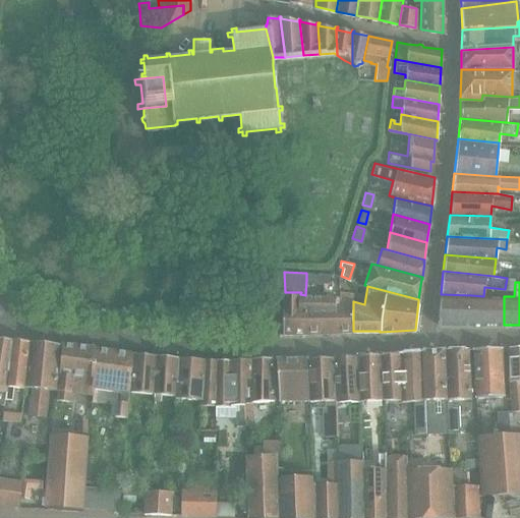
[(339,289),(339,291),(338,297),(338,298),(353,301),(353,292),(339,289)]
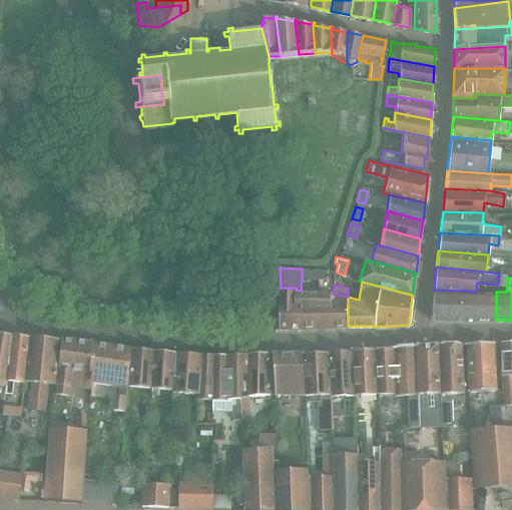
[(279,328),(299,327),(300,305),(295,305),(295,288),(281,288),(281,289),(280,289),(280,305),(279,305),(279,328)]
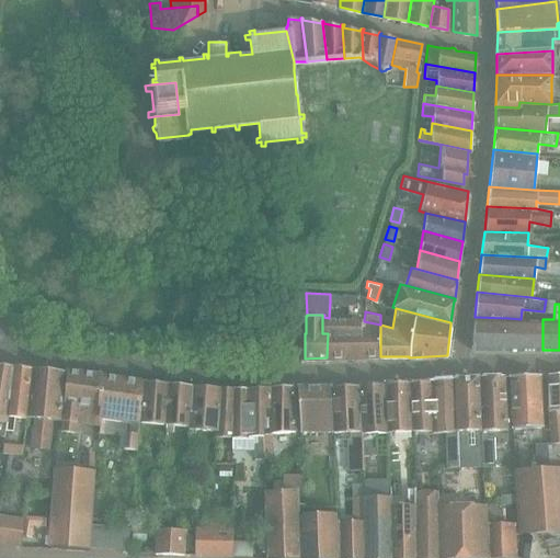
[(328,333),(327,357),(363,357),(364,321),(364,320),(350,318),(329,318),(323,317),(324,315),(322,315),(322,333),(328,333)]
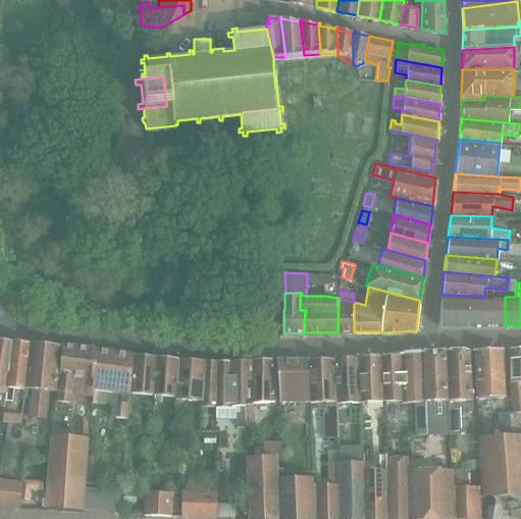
[(472,296),(441,295),(440,296),(439,324),(472,325),(472,296)]
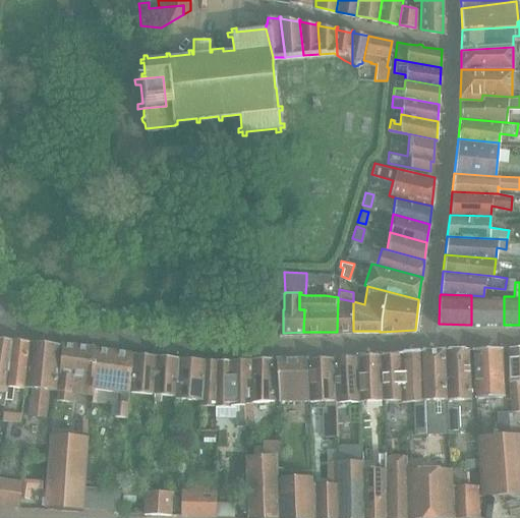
[(504,296),(483,296),(471,295),(471,325),(482,325),(482,326),(504,325),(504,296)]
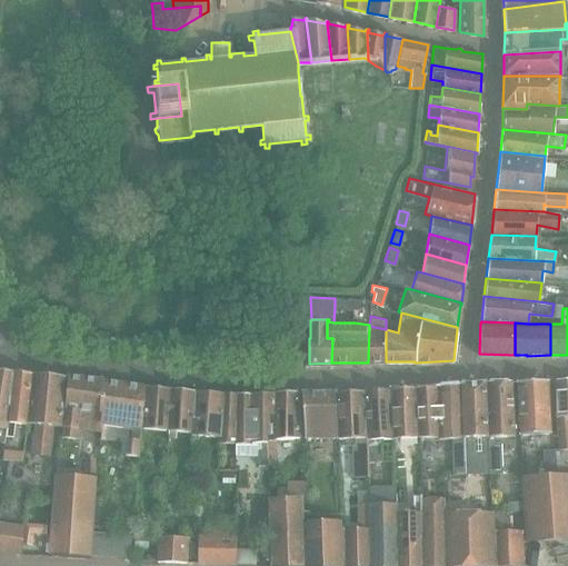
[(368,363),(386,361),(386,329),(369,326),(368,363)]
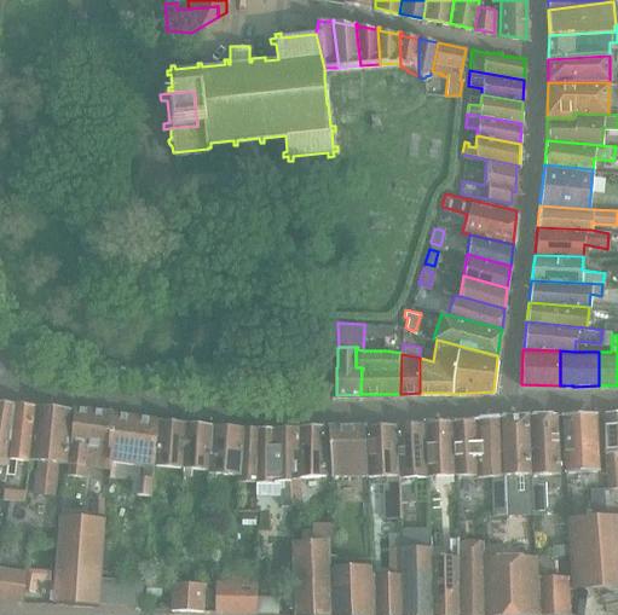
[(0,477),(3,479),(11,400),(0,399),(0,477)]
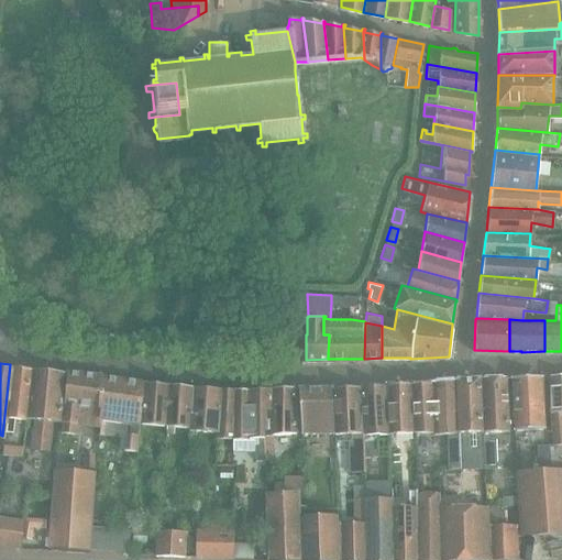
[(25,416),(31,366),(10,364),(2,436),(3,436),(4,429),(12,430),(14,416),(25,418),(25,416)]
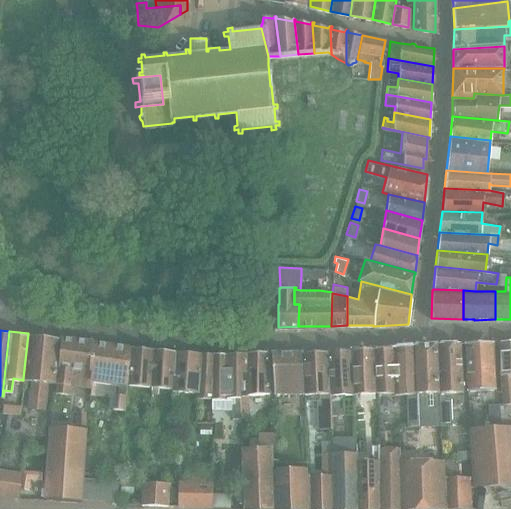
[(43,351),(45,335),(28,333),(23,378),(32,379),(32,376),(36,376),(40,373),(42,357),(39,357),(40,351),(43,351)]
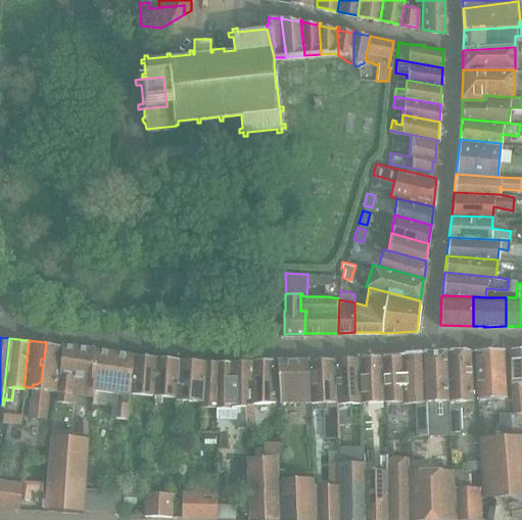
[(43,418),(47,389),(56,390),(63,344),(46,342),(44,359),(41,359),(40,365),(43,365),(41,381),(37,384),(33,384),(33,387),(31,397),(30,397),(28,416),(43,418)]
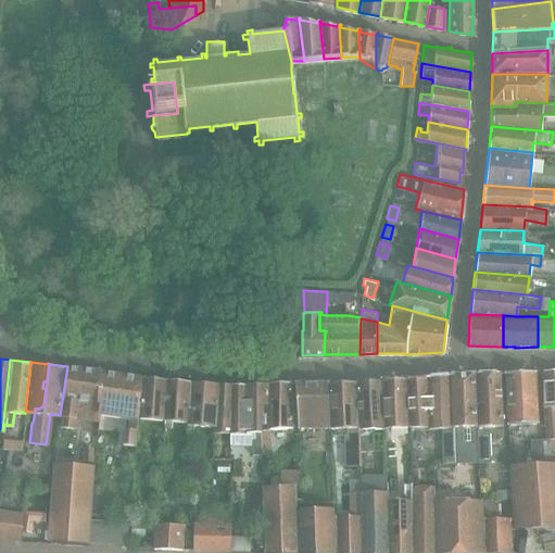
[(97,402),(100,369),(99,369),(99,368),(67,366),(60,415),(61,415),(59,426),(73,427),(75,417),(98,419),(99,412),(100,402),(97,402)]
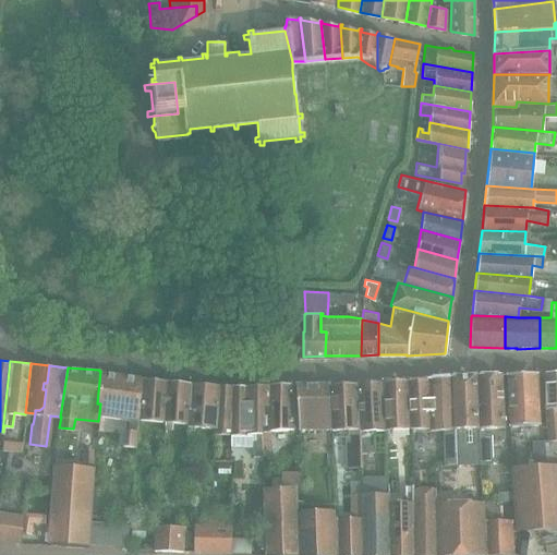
[(556,370),(544,370),(545,407),(547,438),(556,438),(556,370)]
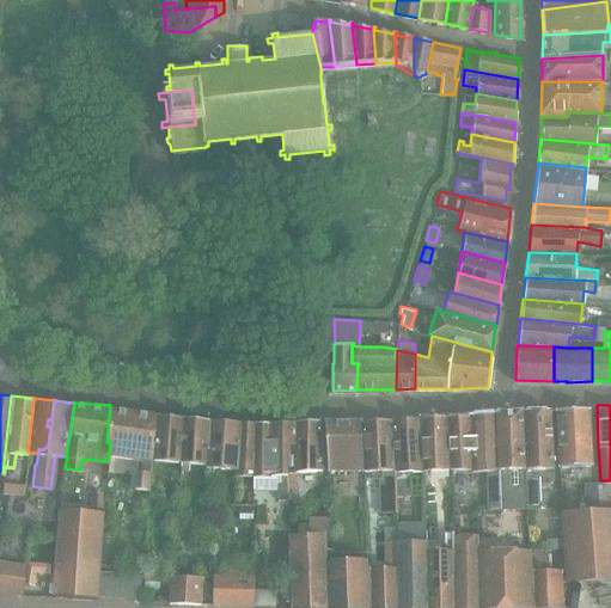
[(151,458),(154,412),(110,406),(107,442),(110,442),(109,453),(142,459),(140,471),(135,470),(133,487),(147,489),(151,458)]
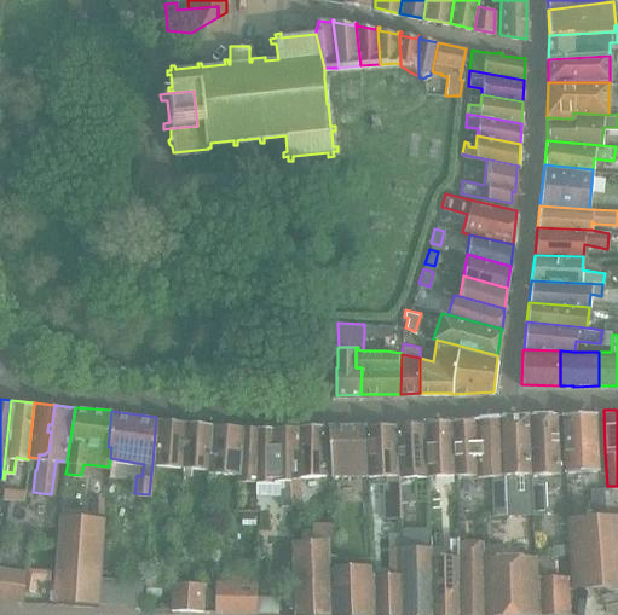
[(599,469),(596,411),(564,412),(566,470),(599,469)]
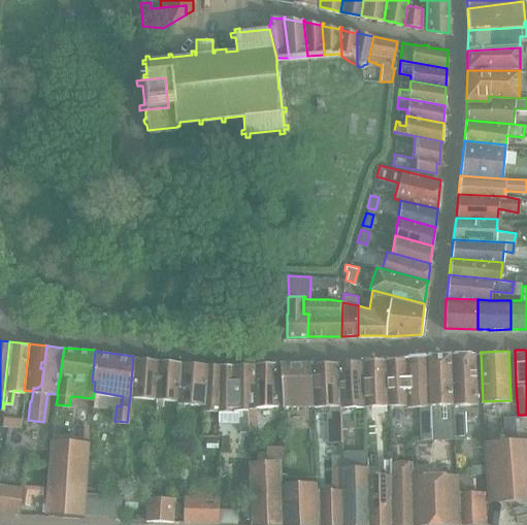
[(450,353),(452,403),(453,438),(464,438),(464,408),(458,408),(458,403),(475,403),(474,352),(450,353)]
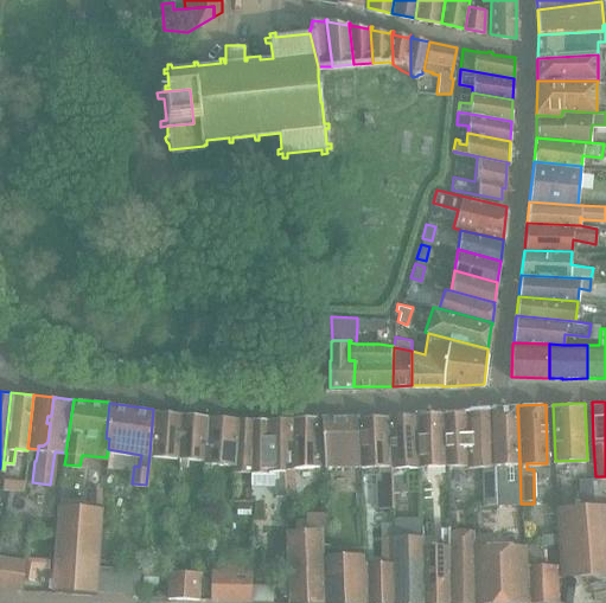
[(517,405),(492,406),(495,496),(496,504),(521,504),(520,463),(517,405)]
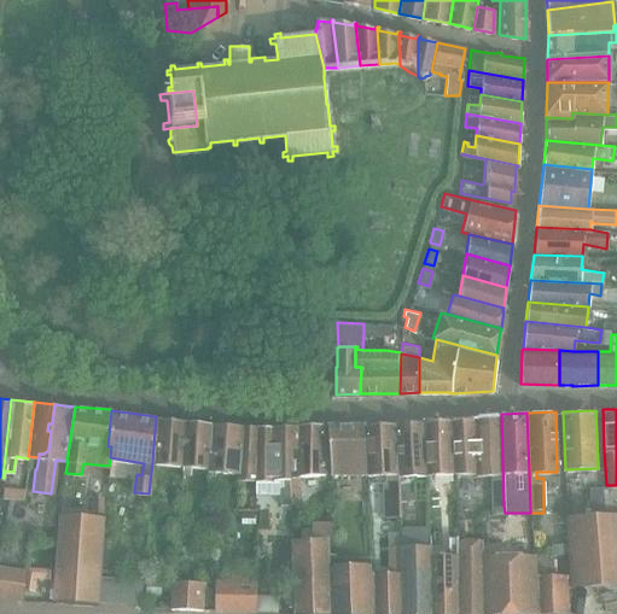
[(501,414),(473,416),(476,472),(476,474),(492,474),(492,514),(505,513),(504,506),(501,414)]
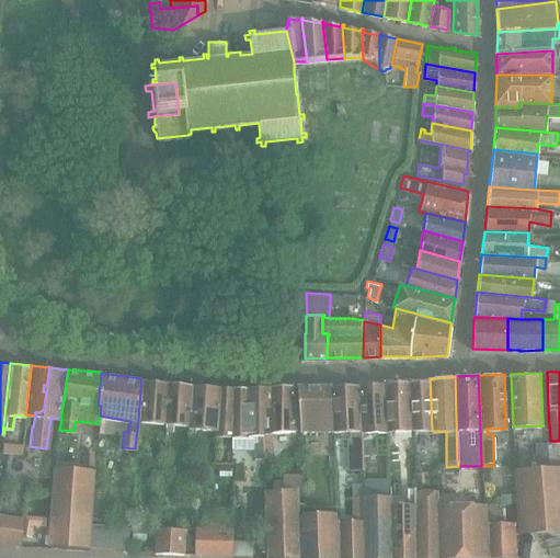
[(191,428),(193,384),(191,384),(141,378),(138,420),(186,423),(186,426),(191,428)]
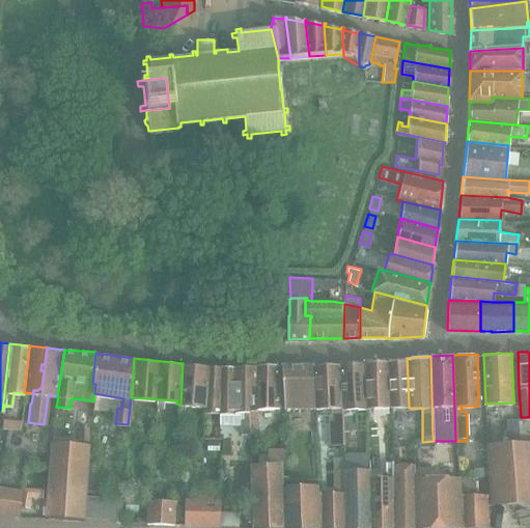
[(409,406),(407,358),(391,359),(392,406),(409,406)]
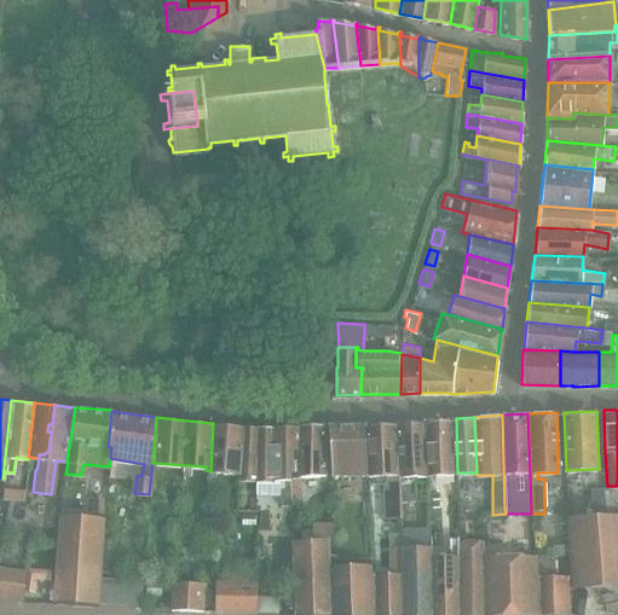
[(457,473),(456,418),(428,421),(429,474),(452,473),(457,473)]
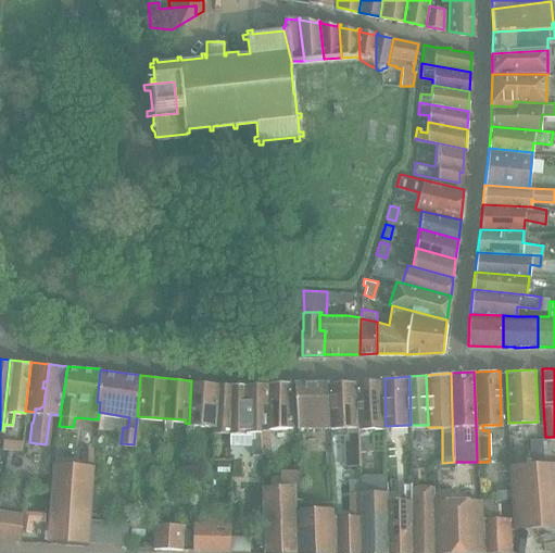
[(386,426),(385,378),(360,379),(360,450),(370,449),(369,427),(383,427),(383,426),(386,426)]
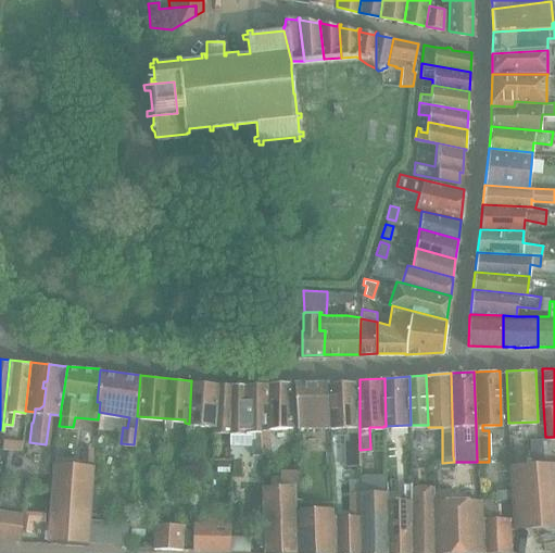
[(360,450),(360,379),(333,380),(335,426),(335,432),(344,432),(344,463),(357,462),(357,450),(360,450)]
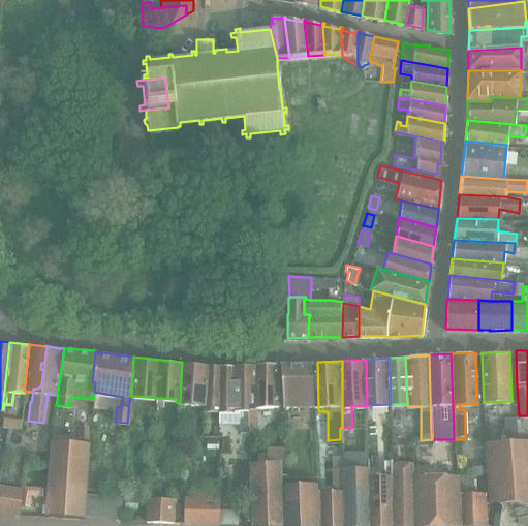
[(205,409),(208,363),(182,362),(180,403),(202,404),(202,409),(205,409)]
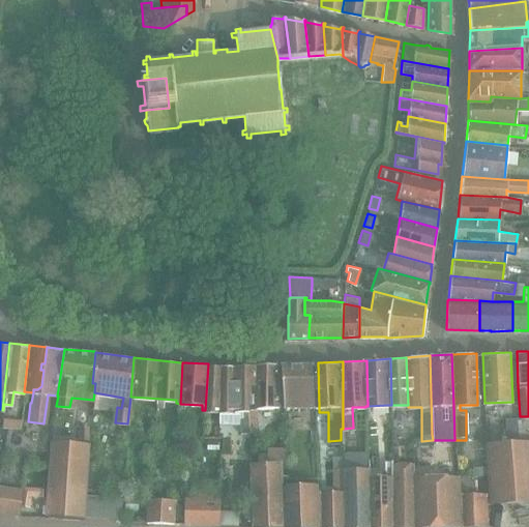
[(250,393),(247,393),(248,432),(258,432),(257,407),(277,406),(276,362),(256,363),(256,384),(250,384),(250,393)]
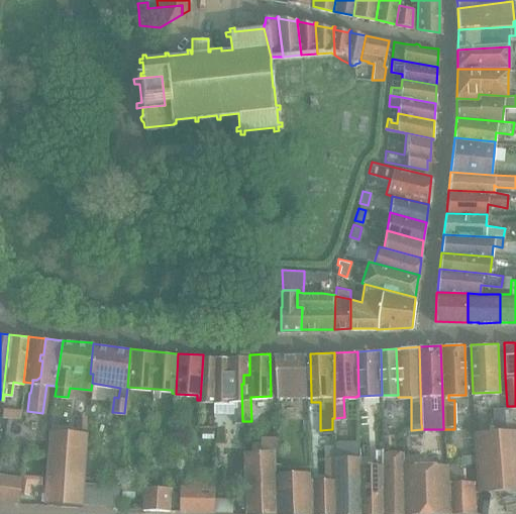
[(311,396),(310,353),(304,353),(274,353),(276,395),(306,395),(306,396),(311,396)]
